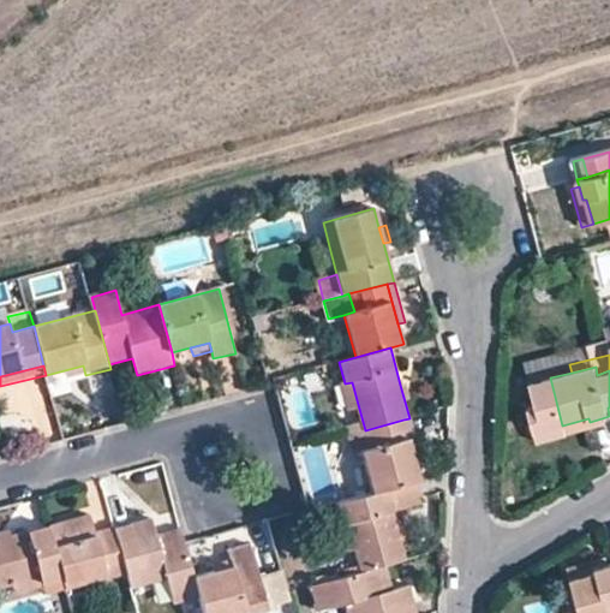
[(352,382),(345,384),(340,385),(347,412),(359,409),(352,382)]
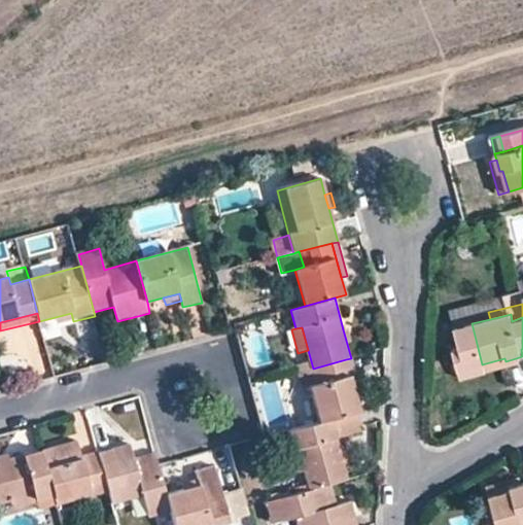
[(348,328),(343,329),(347,344),(352,342),(348,328)]
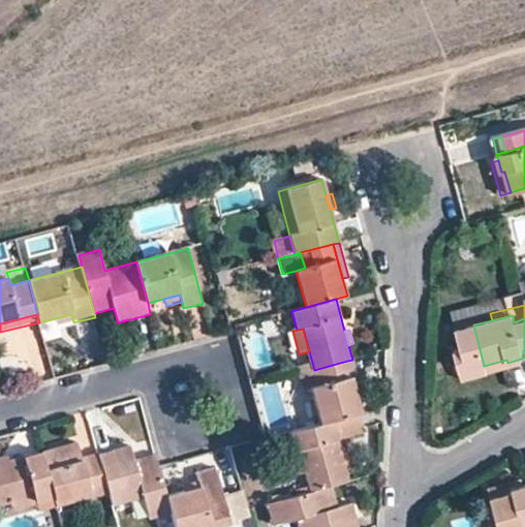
[(354,359),(352,360),(347,361),(357,396),(364,394),(354,359)]
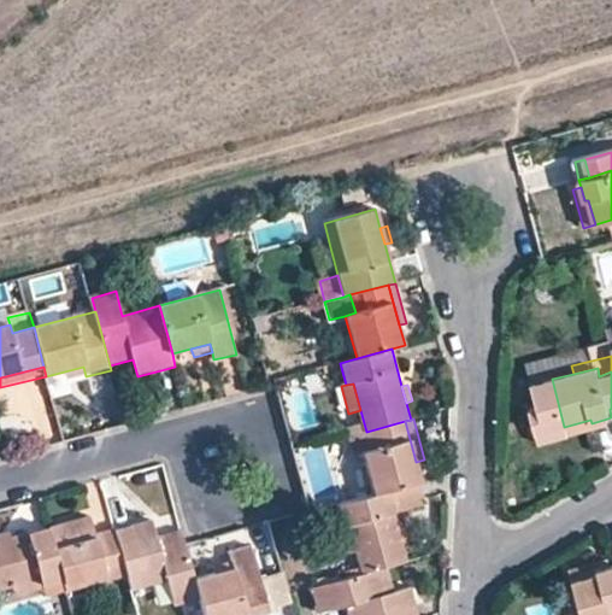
[(590,420),(564,427),(568,438),(605,427),(604,420),(592,423),(590,420)]
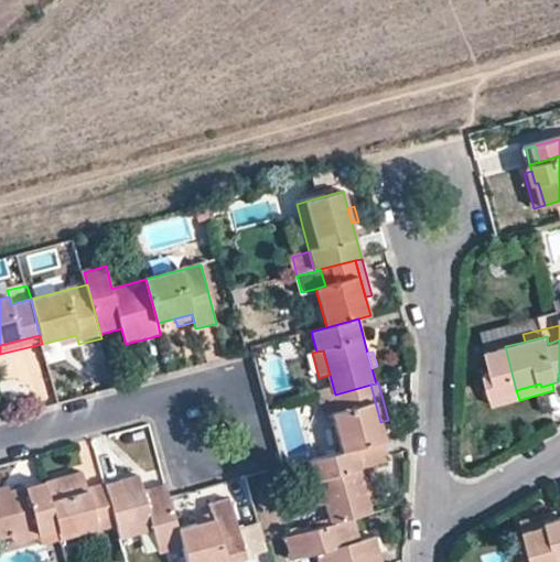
[(380,422),(370,385),(335,395),(340,411),(332,413),(342,453),(385,442),(386,441),(380,422)]
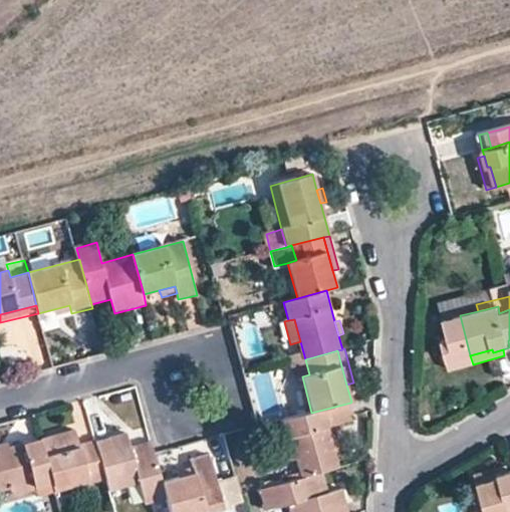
[(311,413),(281,421),(285,438),(290,437),(297,460),(302,479),(323,473),(340,468),(336,454),(332,439),(331,435),(356,428),(350,403),(311,413)]
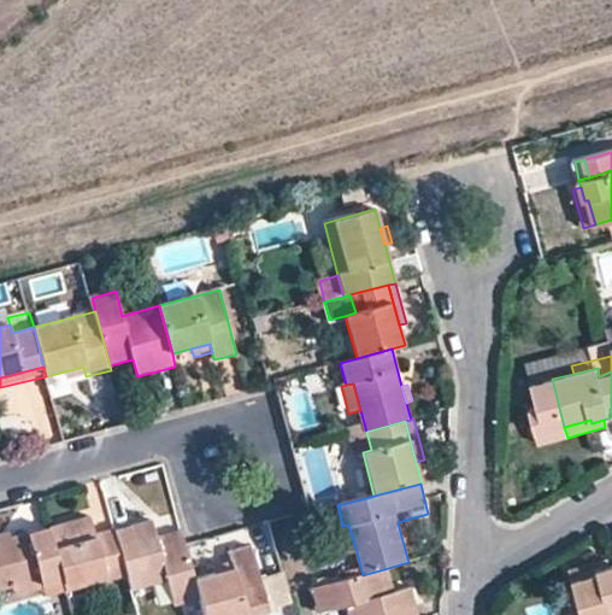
[(129,578),(116,531),(95,536),(90,519),(49,529),(63,581),(64,586),(106,574),(109,583),(129,578)]
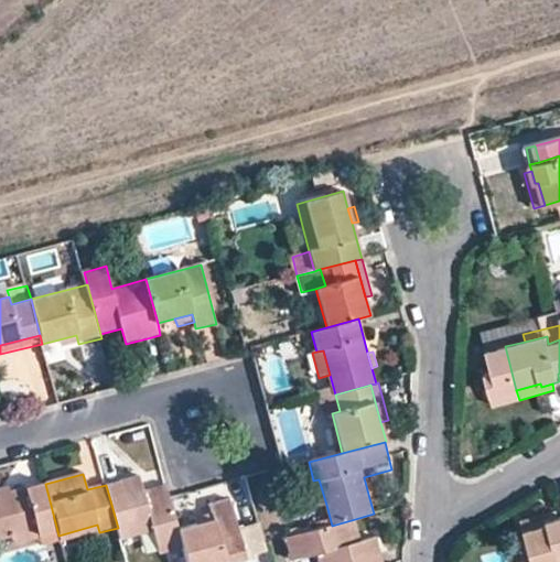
[(171,501),(167,485),(143,490),(139,476),(106,485),(118,528),(121,540),(153,531),(160,555),(184,549),(179,531),(171,501)]
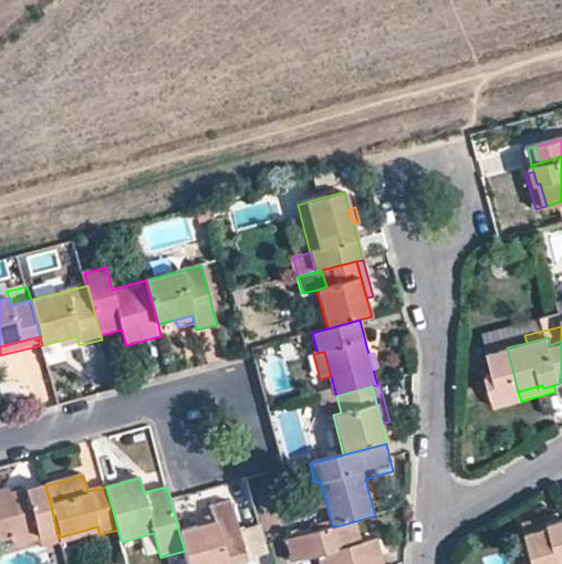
[(318,509),(328,507),(320,481),(314,482),(311,483),(318,509)]
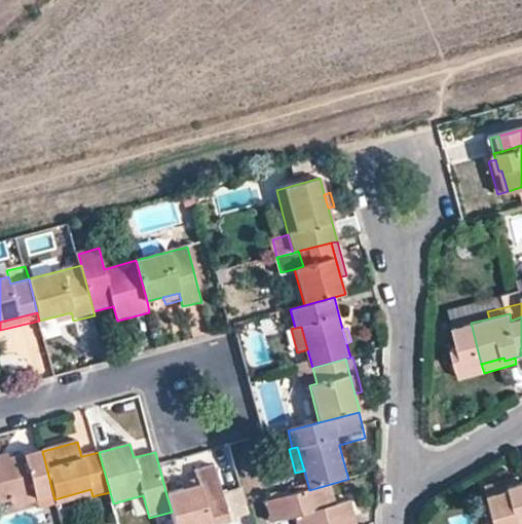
[(345,448),(340,449),(344,464),(349,462),(345,448)]
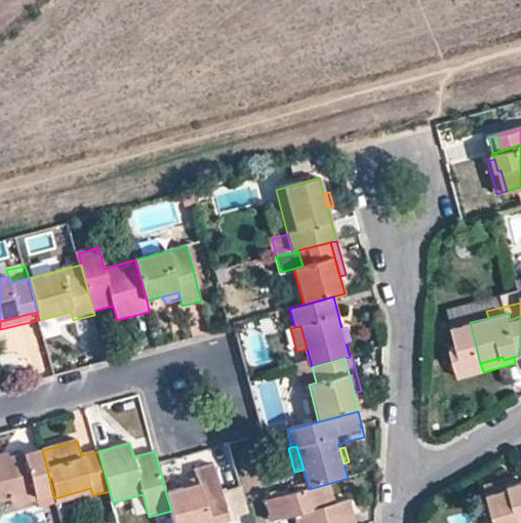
[(53,494),(42,450),(11,458),(0,460),(0,504),(11,501),(36,495),(36,497),(37,498),(53,494)]
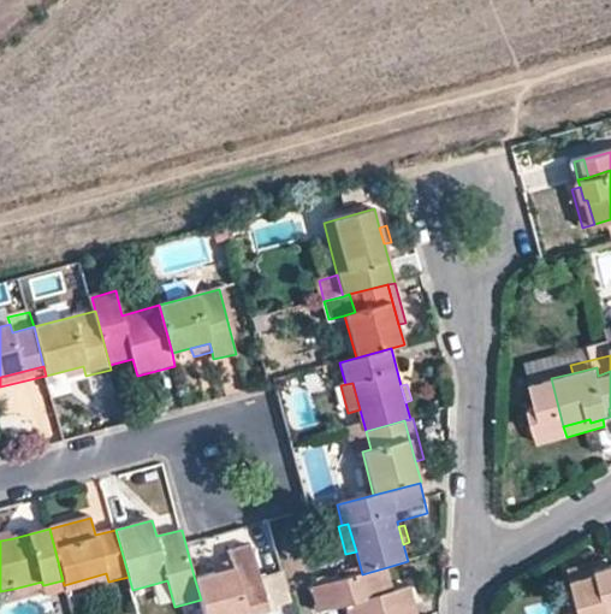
[(0,541),(13,538),(11,531),(0,533),(0,541)]
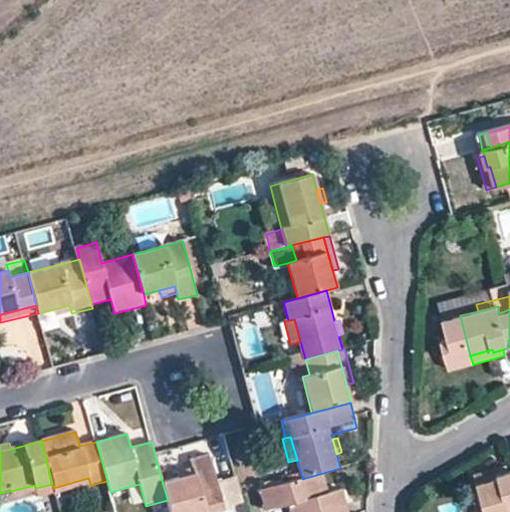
[(196,475),(179,479),(163,484),(168,500),(171,511),(216,511),(226,509),(244,504),(242,495),(237,477),(218,482),(211,455),(193,460),(194,467),(196,475)]
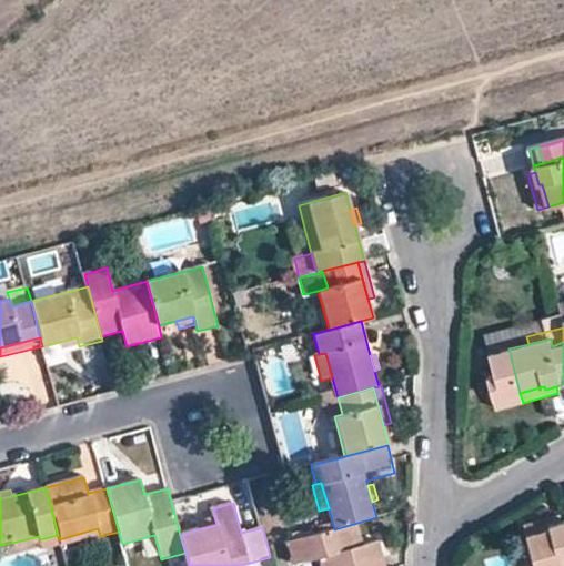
[(551,526),(563,522),(563,518),(562,515),(525,524),(527,535),(551,529),(551,526)]
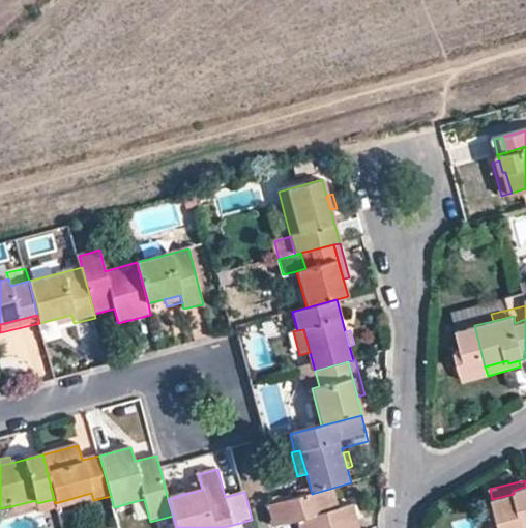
[(182,487),(184,494),(202,490),(200,481),(182,487)]
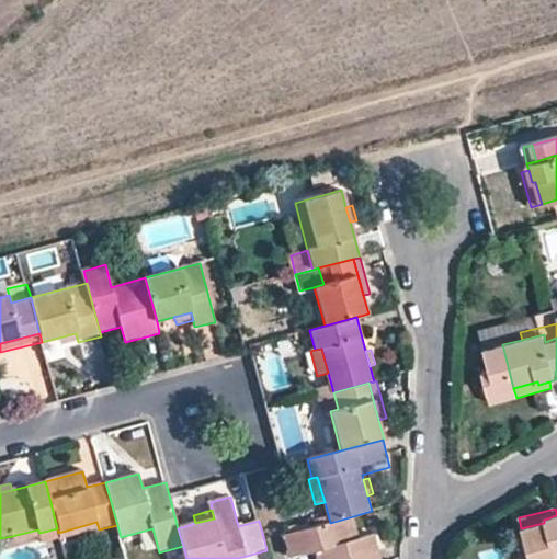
[(556,515),(544,520),(544,523),(553,558),(556,558),(556,515)]
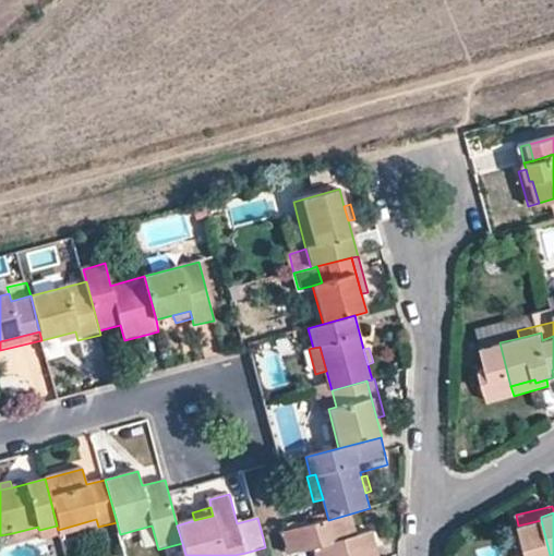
[(351,514),(328,520),(282,532),(288,555),(313,548),(314,555),(380,555),(373,531),(358,535),(351,514)]
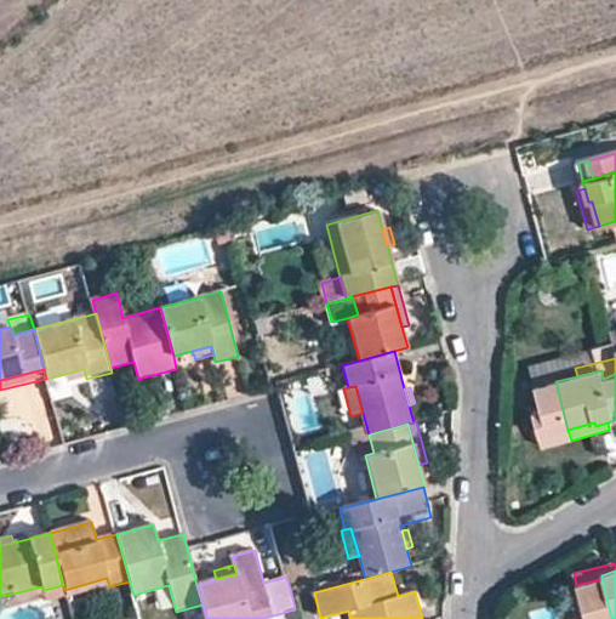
[(107,578),(64,590),(67,597),(109,586),(107,578)]
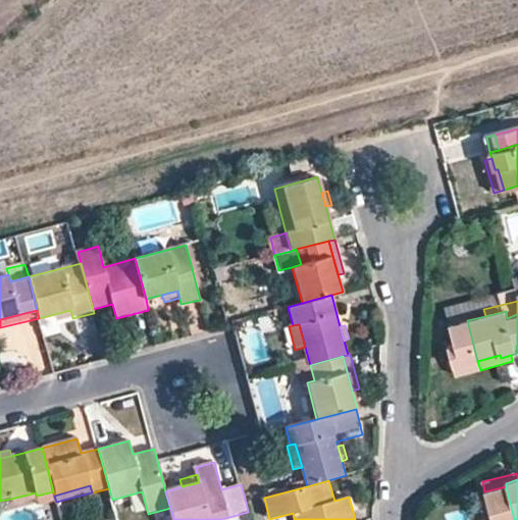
[(514,519),(506,486),(484,491),(491,519),(514,519)]
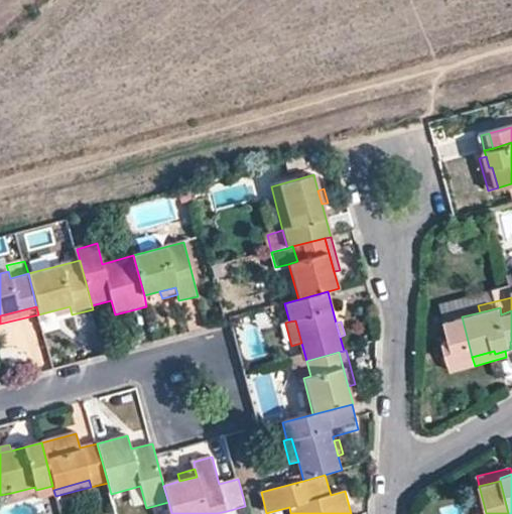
[(36,490),(35,489),(35,487),(11,493),(13,500),(37,494),(36,490)]
